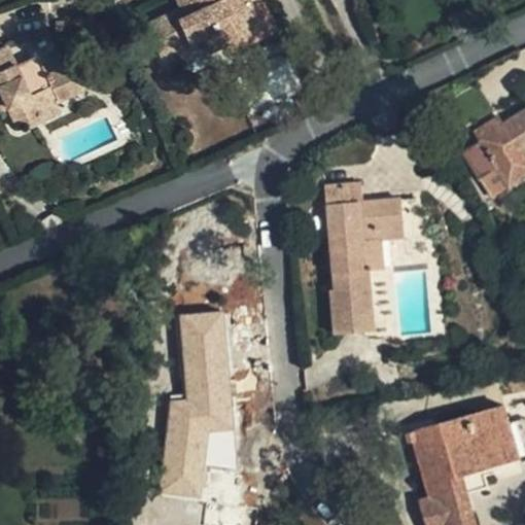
[(158,54),(202,34),(205,33),(200,25),(212,20),(223,44),(263,26),(249,0),(179,0),(181,4),(143,23),(158,54)]
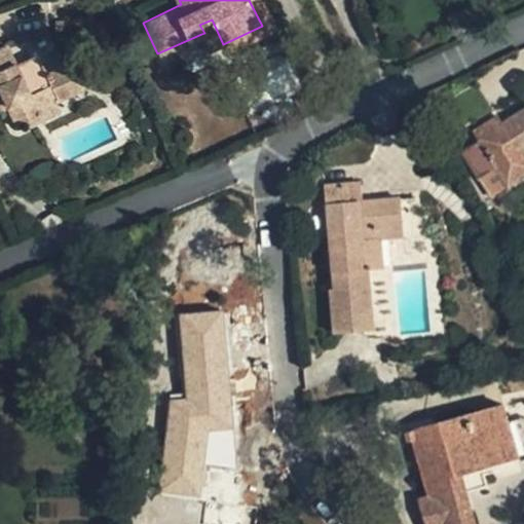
[(204,33),(201,34),(210,51),(223,44),(212,20),(199,25),(204,33)]
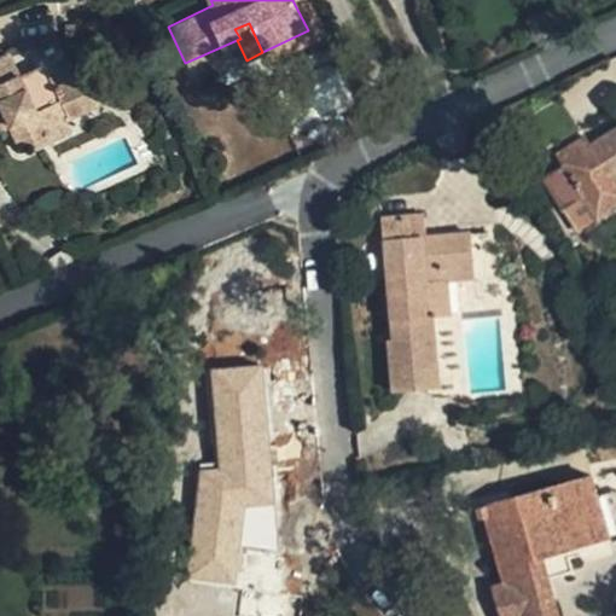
[(0,109),(1,109),(9,125),(19,147),(32,141),(46,135),(41,127),(65,117),(86,108),(83,102),(103,93),(92,67),(73,76),(56,39),(35,47),(34,42),(9,54),(5,50),(0,51),(0,109)]
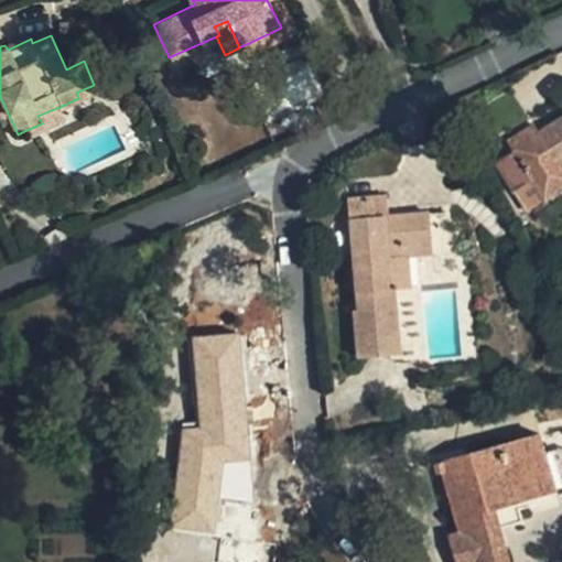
[(97,90),(94,85),(76,93),(78,98),(97,90)]
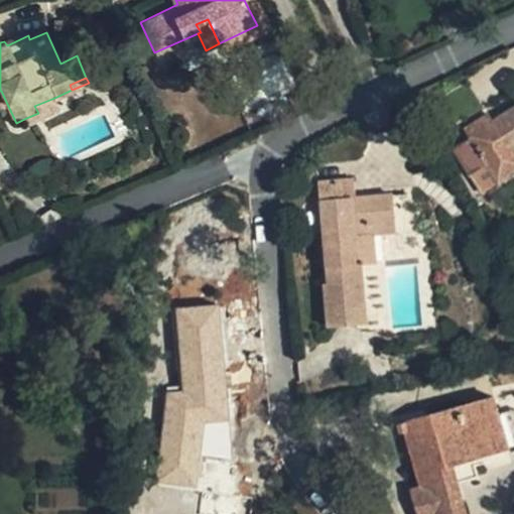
[(38,113),(26,118),(29,124),(60,111),(54,98),(34,106),(38,113)]
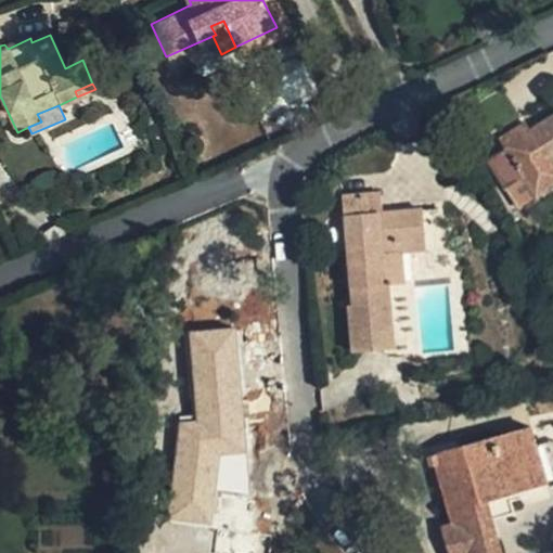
[(522,123),(497,138),(503,150),(486,161),(503,189),(508,187),(522,177),(531,192),(552,178),(552,165),(550,162),(552,159),(552,158),(549,151),(552,148),(552,114),(527,130),(522,123)]
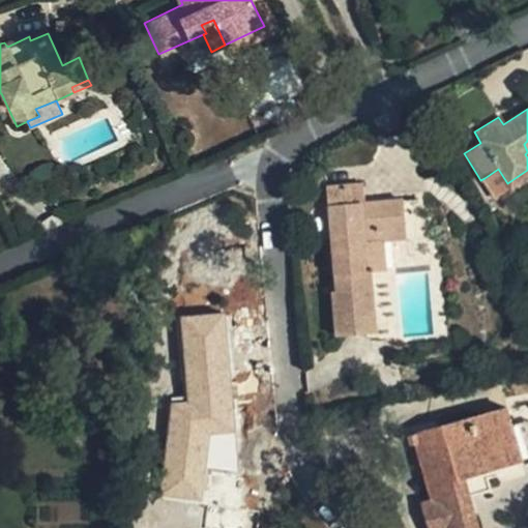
[(498,169),(485,178),(493,193),(507,183),(498,169)]
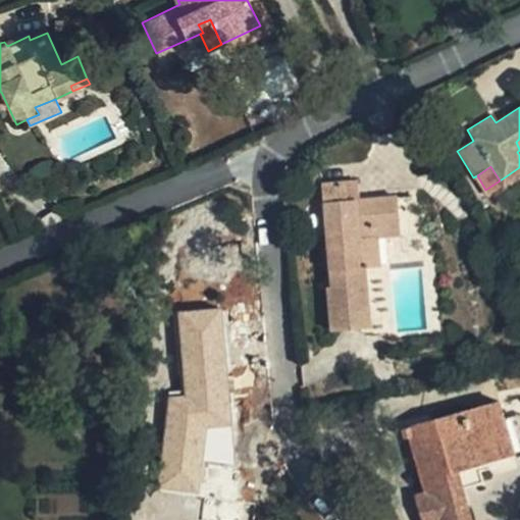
[(357,182),(344,183),(346,201),(359,200),(357,182)]
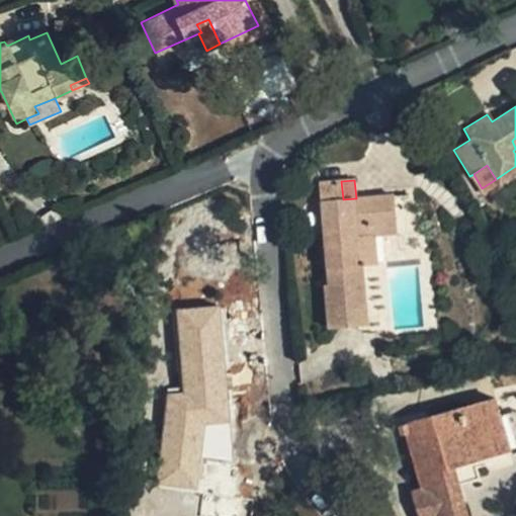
[(343,199),(341,181),(319,183),(328,285),(324,286),(327,328),(356,325),(355,310),(366,310),(362,264),(359,237),(375,236),(397,234),(393,195),(356,198),(343,199)]
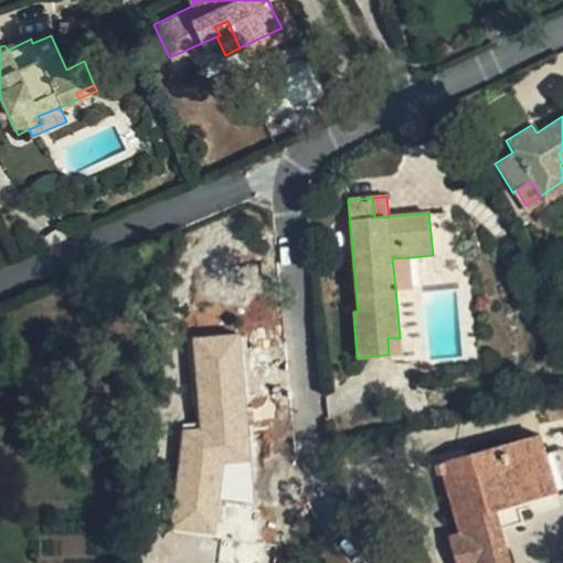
[(411,288),(410,257),(392,258),(395,288),(411,288)]
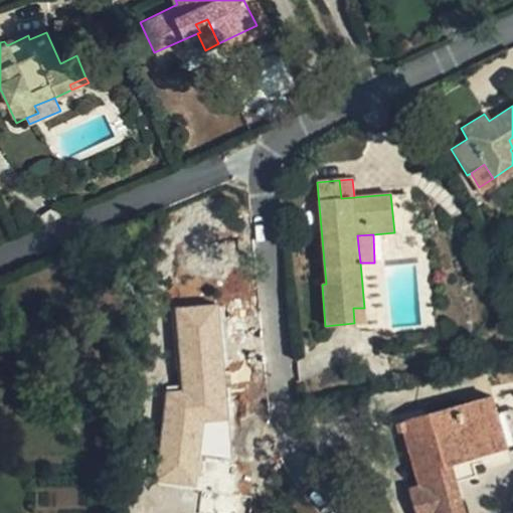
[(173,304),(177,384),(155,386),(161,484),(199,482),(197,455),(227,453),(219,301),(173,304)]
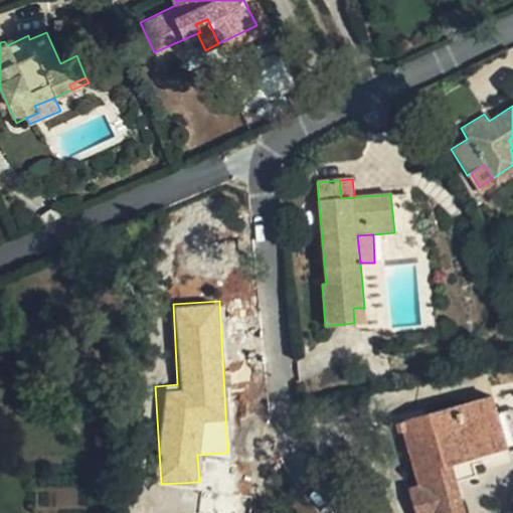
[(353,308),(354,323),(365,322),(364,308),(353,308)]
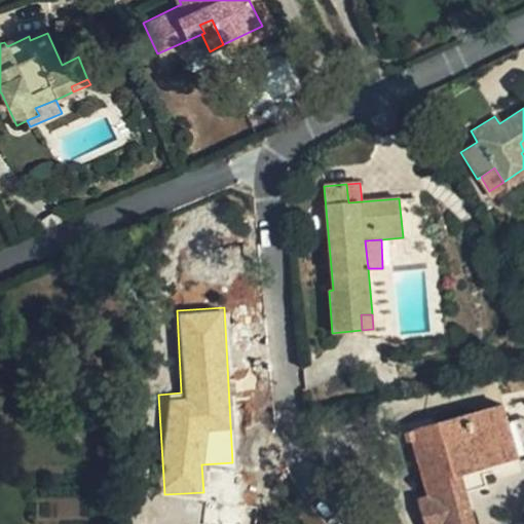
[(431,462),(419,466),(427,496),(419,498),(425,523),(474,523),(460,474),(518,457),(508,422),(502,404),(401,434),(404,442),(412,440),(415,450),(426,448),(431,462)]
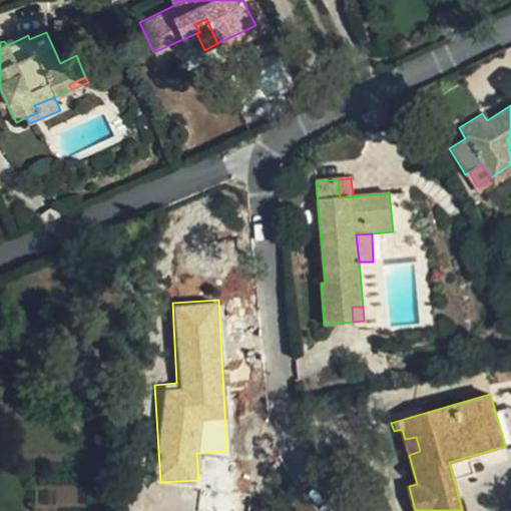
[(495,412),(505,446),(510,445),(501,410),(495,412)]
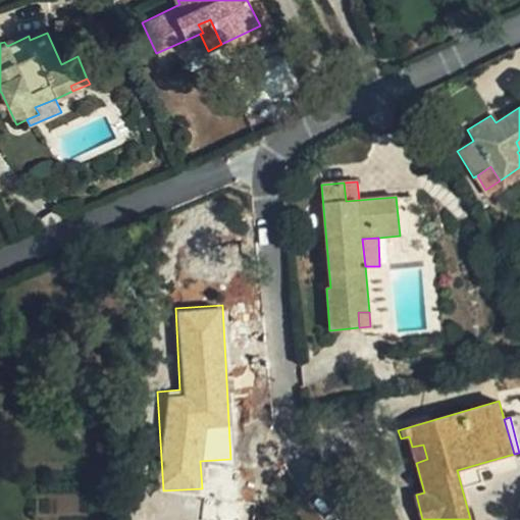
[(412,447),(416,463),(427,459),(423,445),(412,447)]
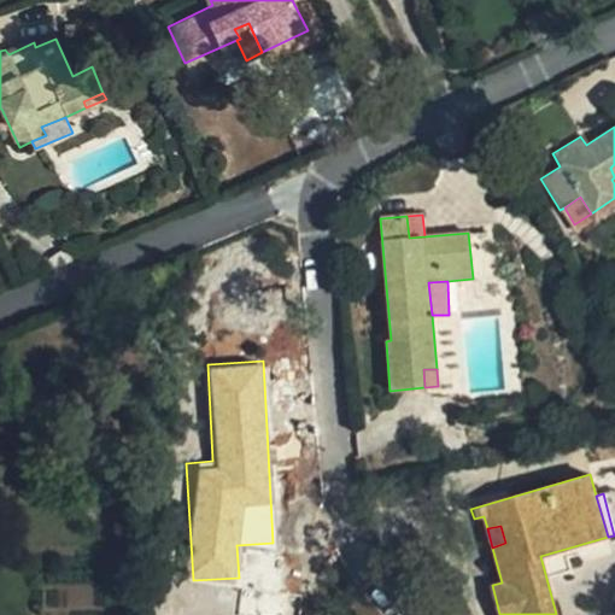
All buildings are outlined.
